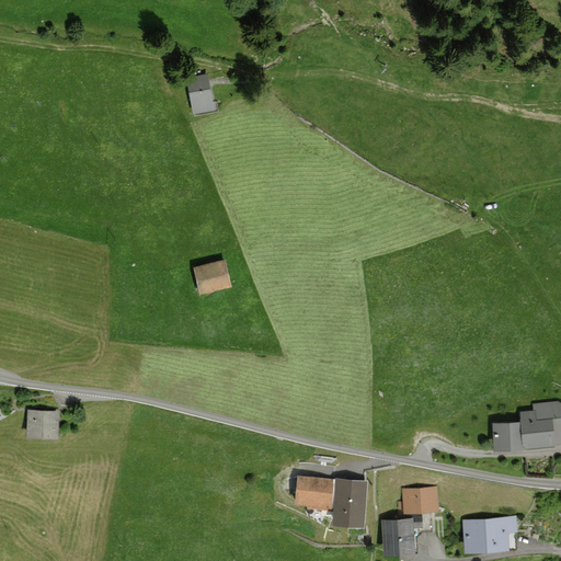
[(193,77),(201,111),(224,105),(216,71),(193,77)]
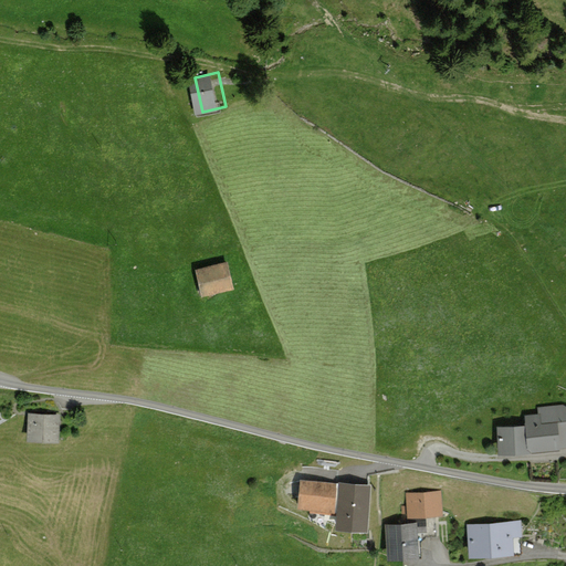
[(236,260),(202,269),(210,293),(243,283),(236,260)]
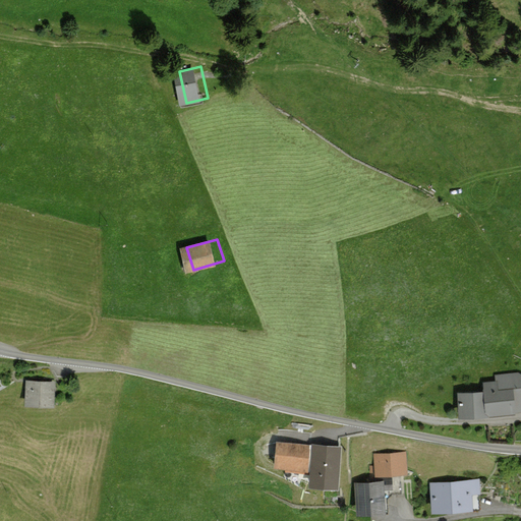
[(476,390),(451,392),(453,414),(520,410),(520,384),(520,385),(519,371),(487,373),(487,381),(476,382),(476,390)]
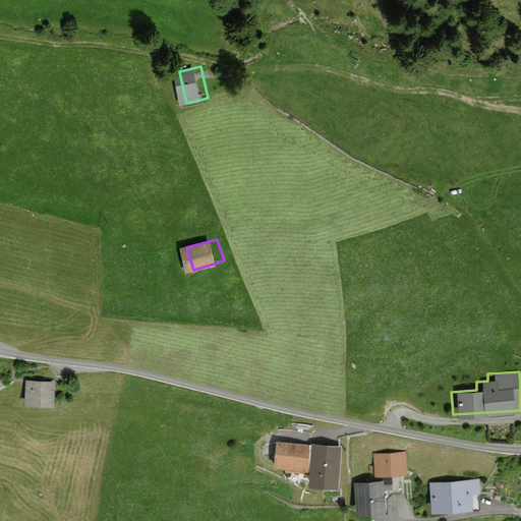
[(54,379),(27,377),(25,403),(52,405),(54,379)]
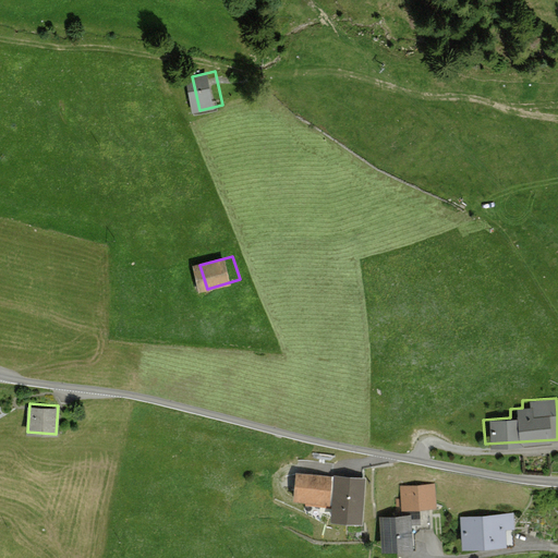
[(295,460),(292,501),(331,505),(334,513),(358,511),(358,471),(335,471),(335,463),(295,460)]
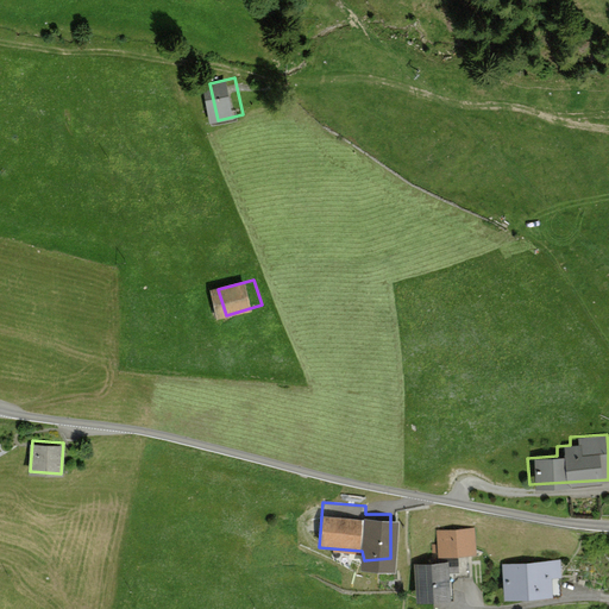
[(437,552),(477,550),(476,523),(435,526),(437,552)]
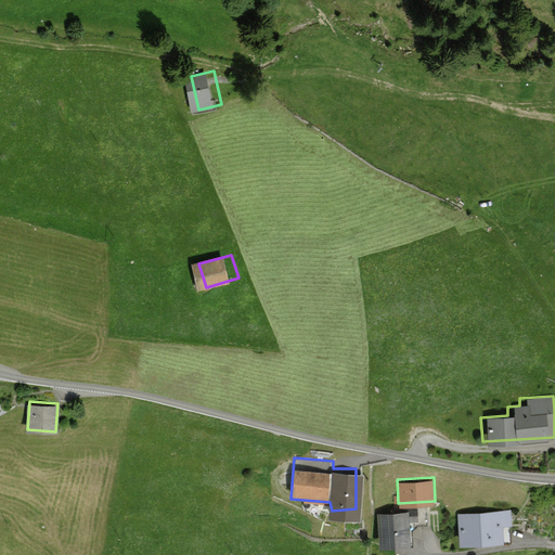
[(400,546),(402,514),(374,512),(372,544),(400,546)]
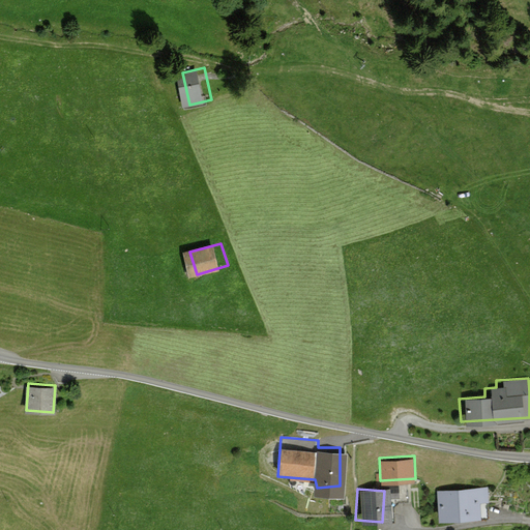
[(436,490),(436,517),(489,517),(489,490),(436,490)]
